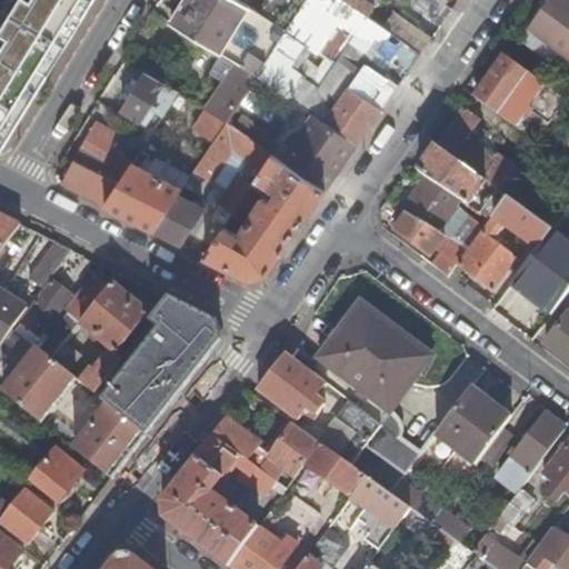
[(18,0),(0,31),(0,150),(92,0),(18,0)]
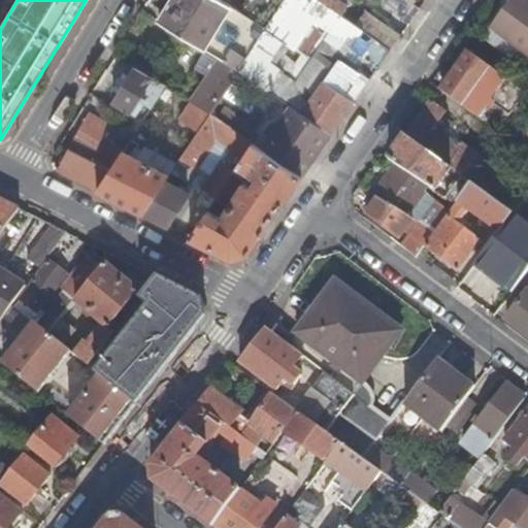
[(220,60),(238,70),(267,27),(223,0),(171,0),(158,22),(177,33),(193,43),(220,60)]
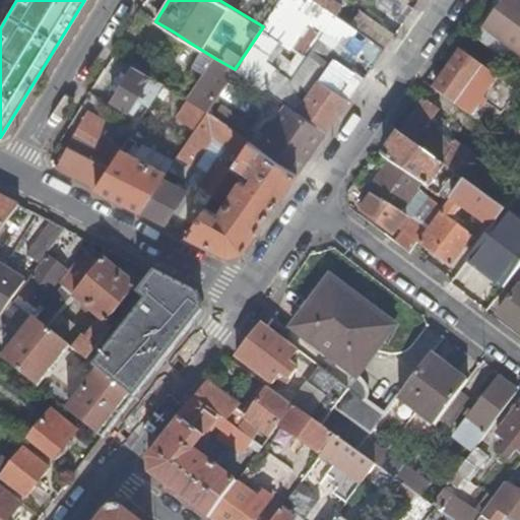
[(219,0),(263,26),(279,0),(244,0),(243,0),(219,0)]
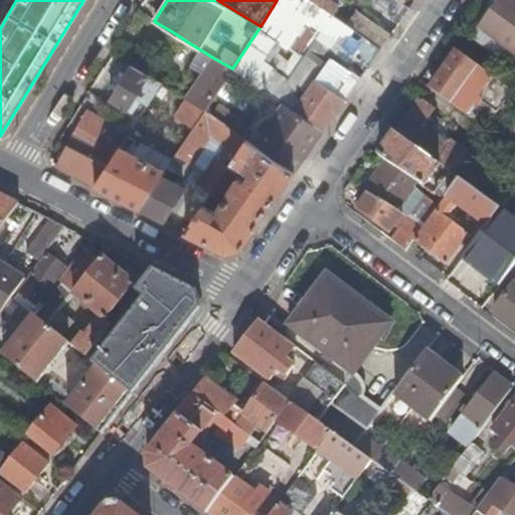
[(277,0),(261,26),(232,68),(252,82),(282,104),(322,132),(380,47),(355,30),(331,14),(311,0),(277,0)]
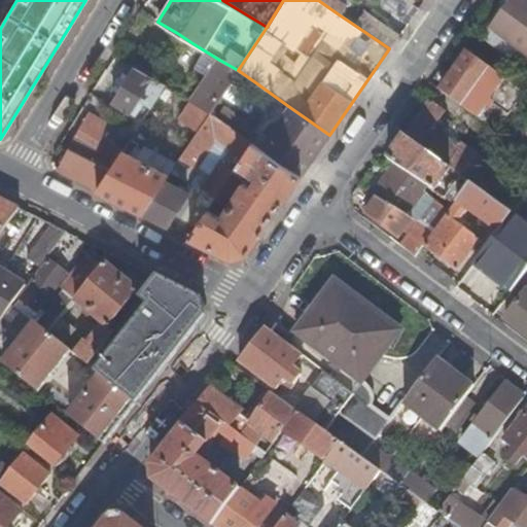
[(318,0),(339,14),(345,6),(336,0),(318,0)]
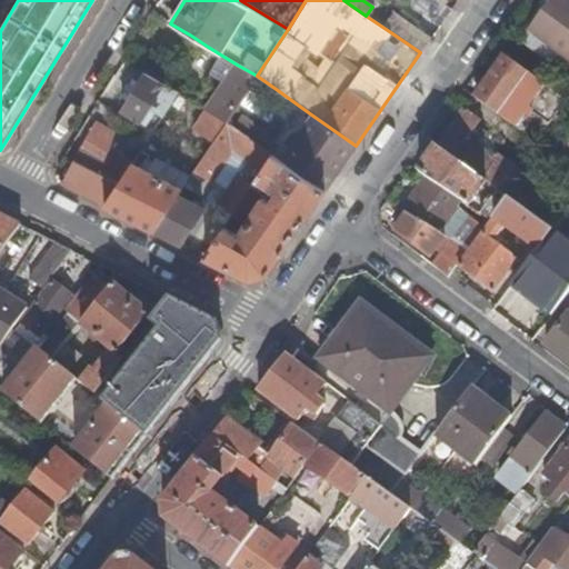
[(550,0),(529,31),(568,60),(568,0),(550,0)]
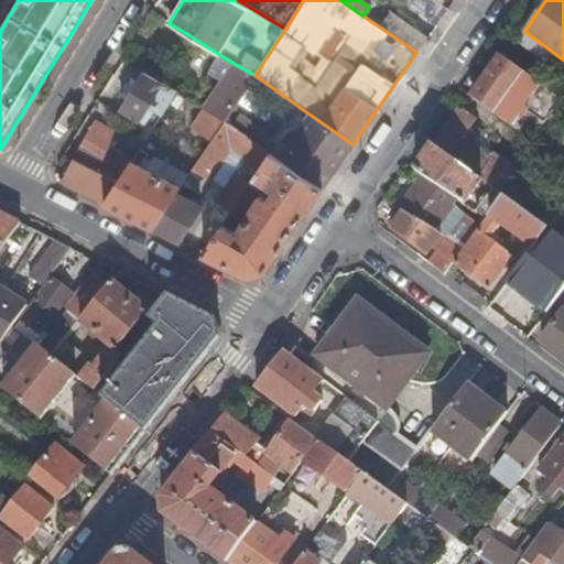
[(389,33),(416,52),(426,38),(398,19),(389,33)]
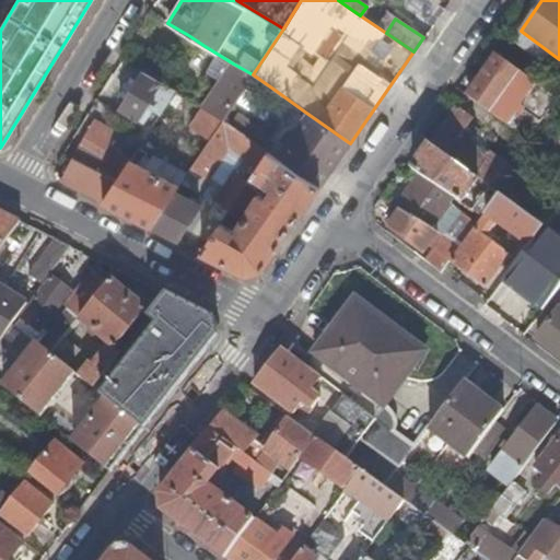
[(200,50),(205,46),(188,35),(185,41),(200,50)]
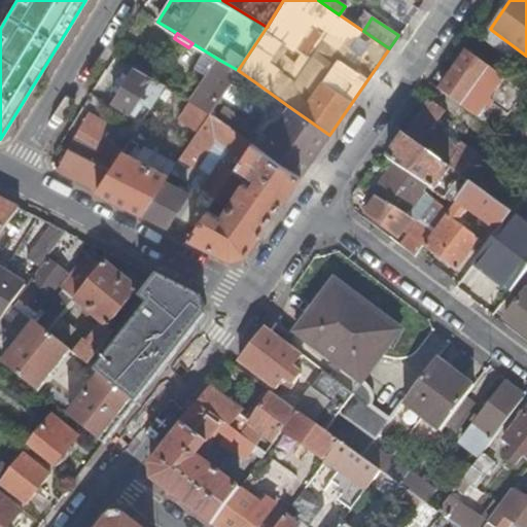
[(496,131),(525,92),(468,50),(441,90),(496,131)]
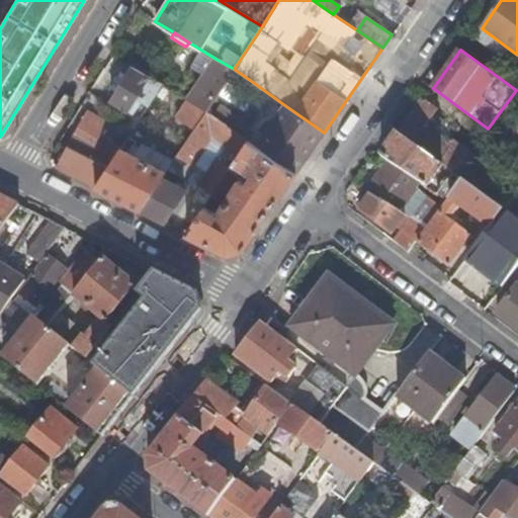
[(194,104),(205,110),(234,69),(216,59),(209,68),(204,65),(197,75),(202,79),(187,99),(194,104)]
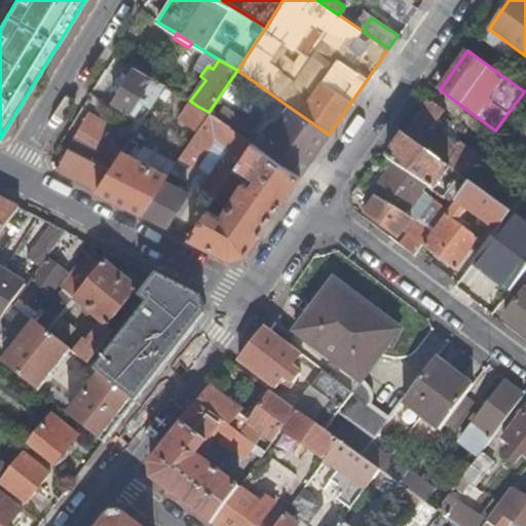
[(150,77),(133,66),(111,102),(128,111),(136,101),(150,77)]
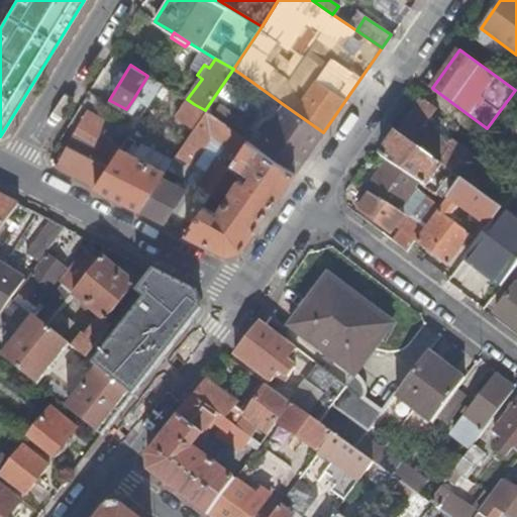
[(233,69),(205,110),(225,124),(253,83),(233,69)]
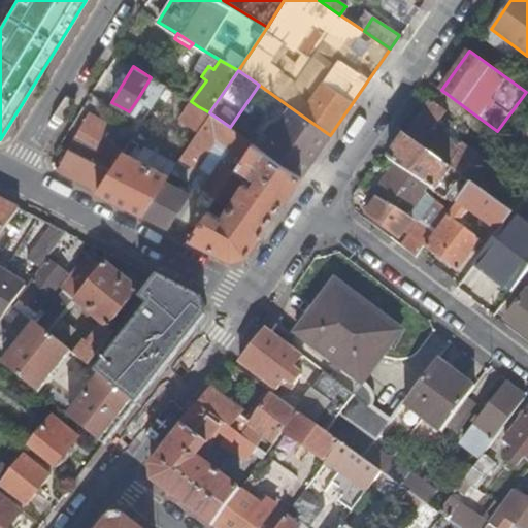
[(136,101),(149,108),(164,86),(151,77),(136,101)]
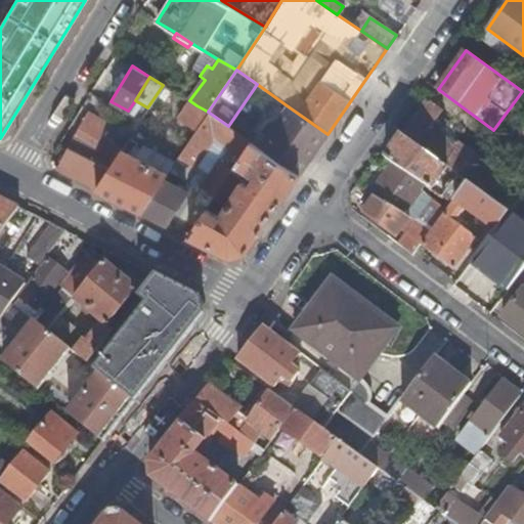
[(430,153),(441,136),(428,126),(434,119),(439,123),(447,112),(428,98),(403,133),(430,153)]
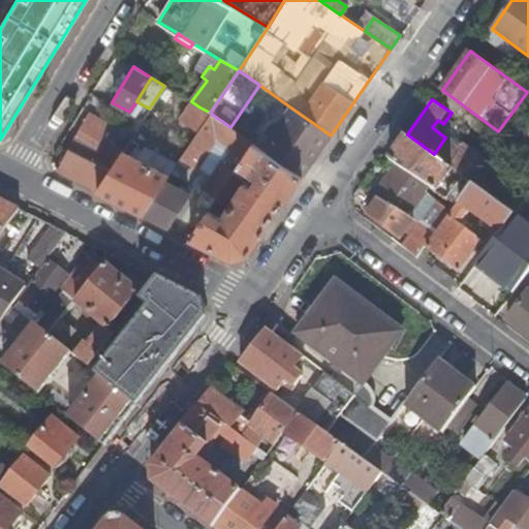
[(190,119),(200,126),(210,113),(198,106),(190,119)]
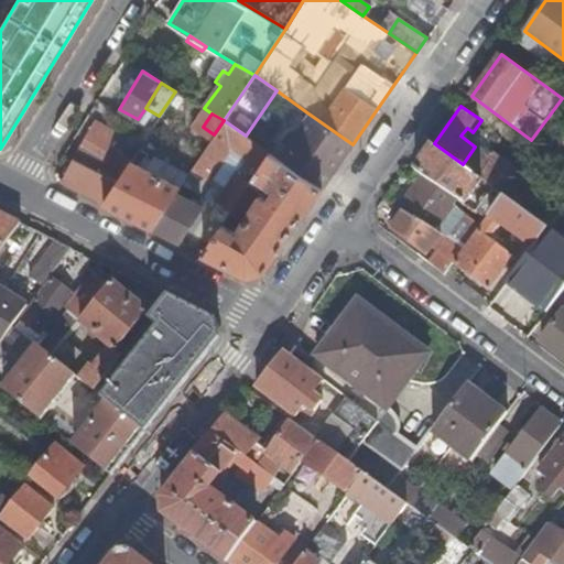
[(279,159),(322,188),(353,144),(308,114),(279,159)]
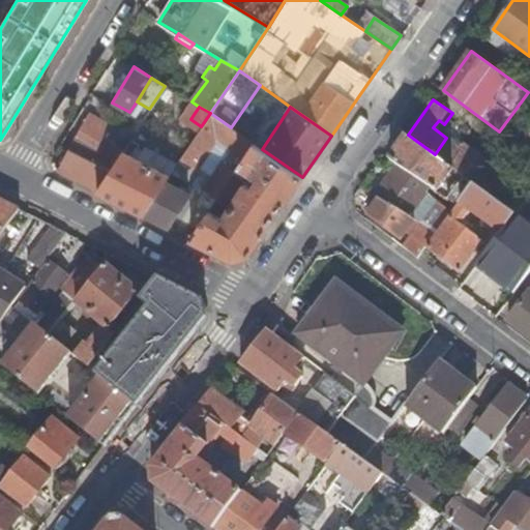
[(175,166),(171,172),(184,181),(194,168),(213,138),(230,149),(210,177),(201,192),(204,193),(198,203),(208,209),(237,166),(253,142),(231,127),(210,113),(201,126),(175,166)]
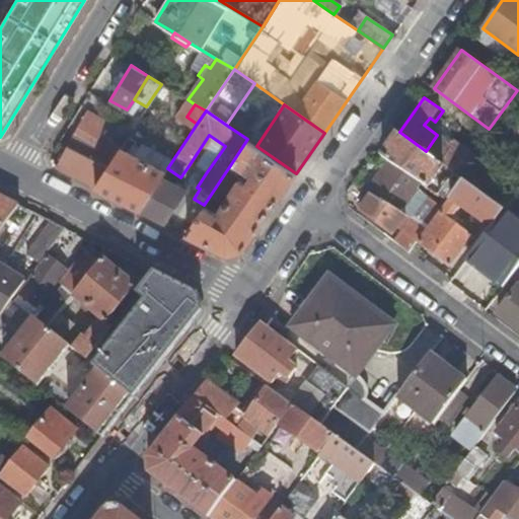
[(57,167),(94,187),(106,167),(118,151),(98,139),(107,125),(89,113),(75,135),(72,134),(57,167)]
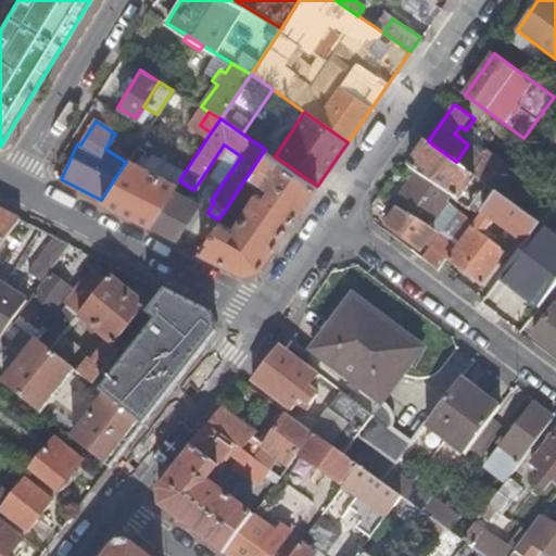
[(471,140),(468,144),(456,162),(468,172),(484,149),(471,140)]
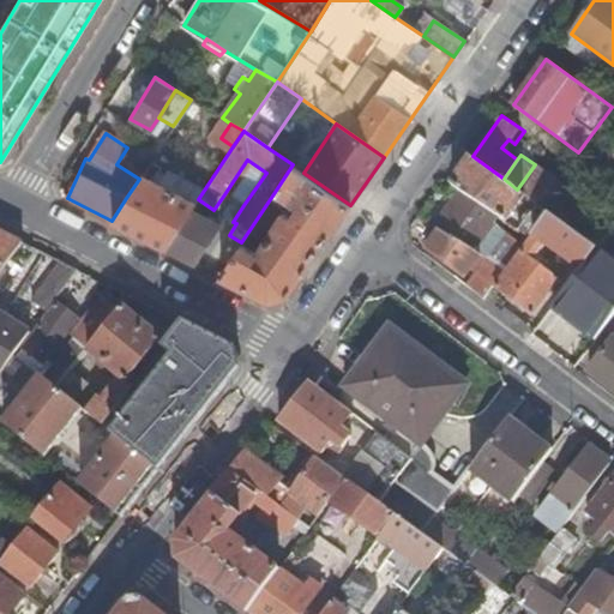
[(505,220),(524,194),(517,190),(504,179),(473,156),(452,185),(459,190),(497,215),(505,220)]
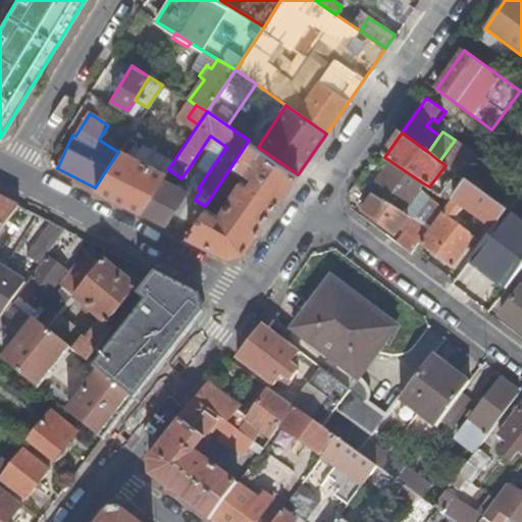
[(210,136),(191,165),(207,174),(226,147),(210,136)]
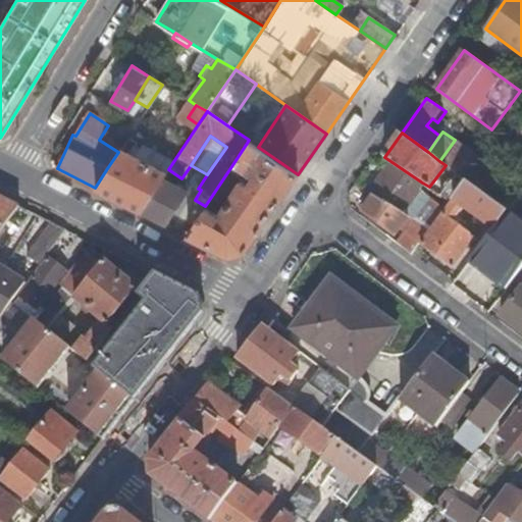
[(203,208),(187,235),(226,255),(244,251),(298,174),(258,147),(249,140),(233,163),(254,177),(248,186),(245,185),(237,195),(232,192),(216,215),(203,208)]
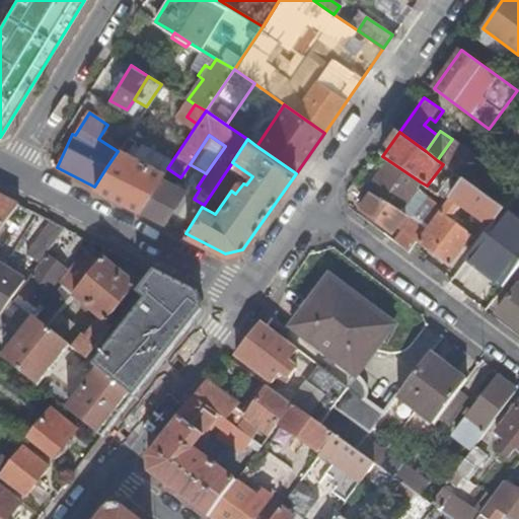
[(487,164),(452,139),(437,160),(443,164),(454,171),(464,179),(506,209),(518,191),(518,149),(512,160),(518,164),(518,172),(516,177),(518,179),(518,182),(513,191),(484,168),(487,164)]
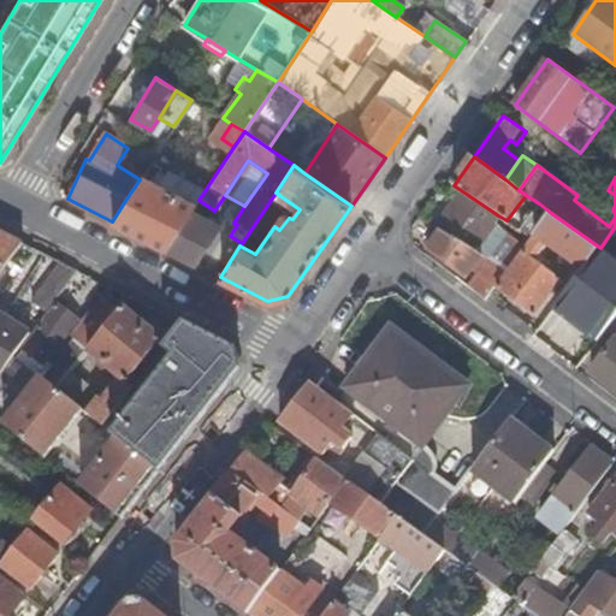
[(112,221),(166,249),(191,211),(196,203),(199,200),(203,193),(171,176),(169,181),(158,175),(153,183),(141,177),(140,179),(126,199),(112,221)]
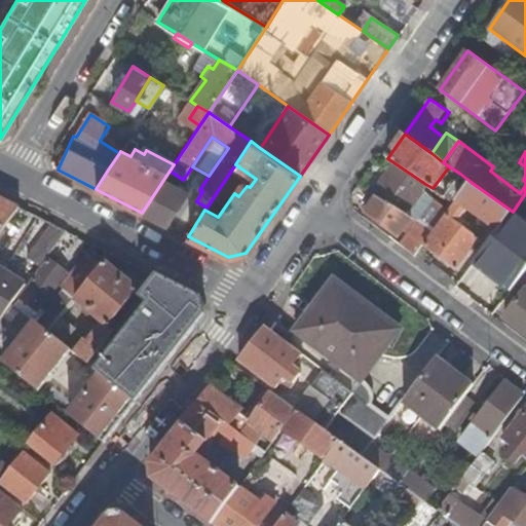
[(415,197),(425,184),(393,162),(362,209),(393,232),(418,199),(415,197)]
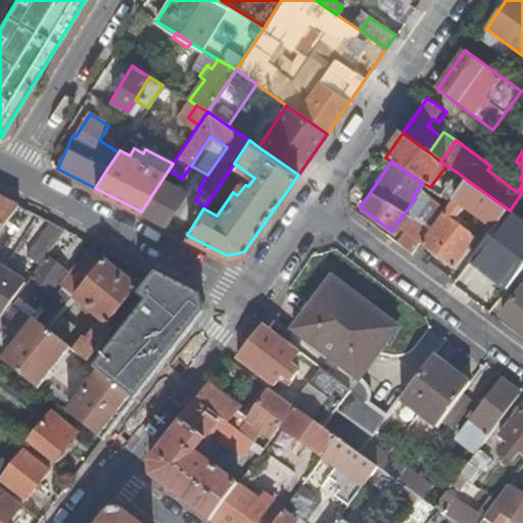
[(458,173),(441,195),(452,201),(468,181),(458,173)]
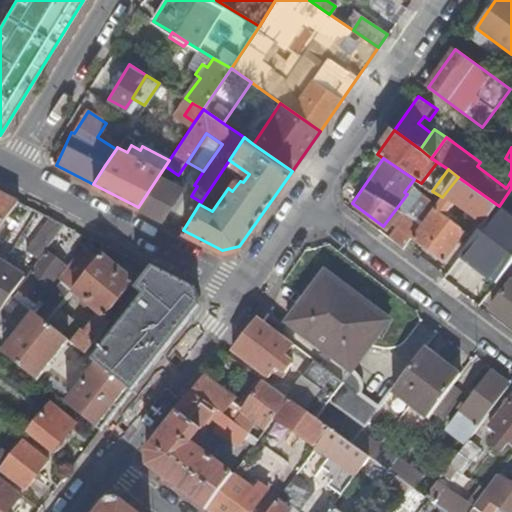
[(159,175),(138,207),(160,218),(181,187),(159,175)]
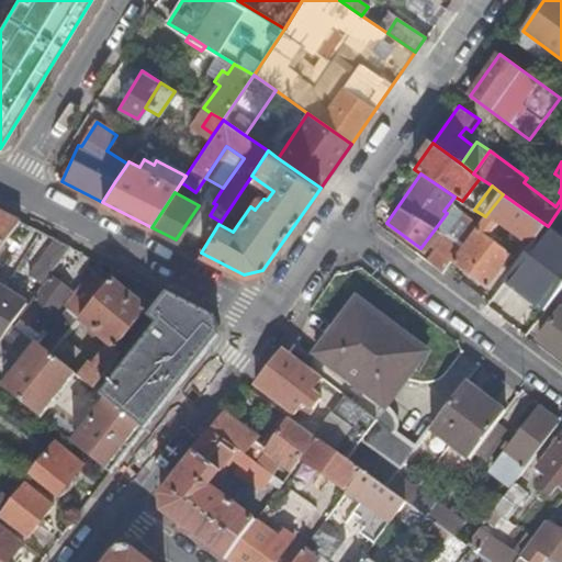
[(520,236),(534,246),(548,226),(503,194),(485,216),(479,224),(451,260),(487,288),(513,255),(487,235),(498,221),(504,224),(503,225),(519,237),(520,236)]
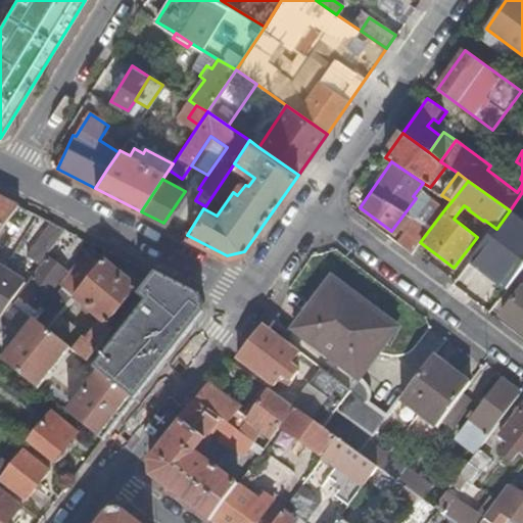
[(522,192),(510,210),(496,229),(470,263),(485,274),(519,228),(522,229),(522,227),(522,192)]
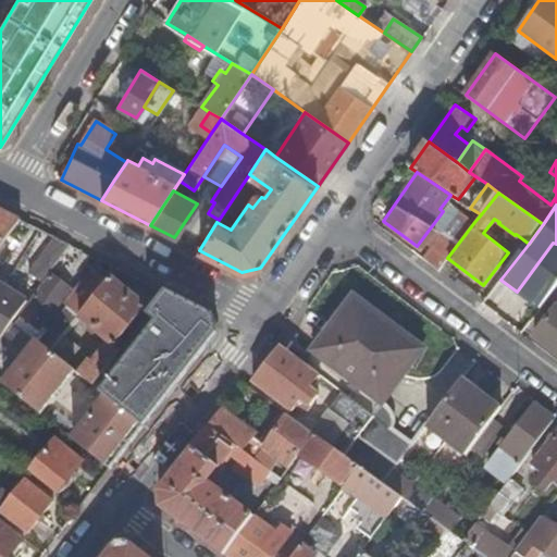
[(0,248),(21,221),(0,210),(0,248)]
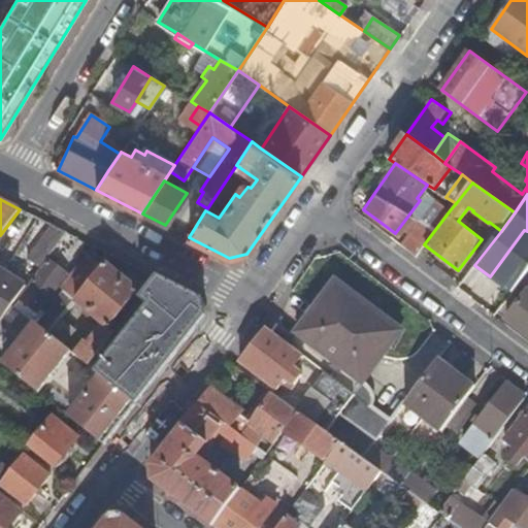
[(436,201),(402,245),(416,256),(419,252),(424,244),(450,210),(436,201)]
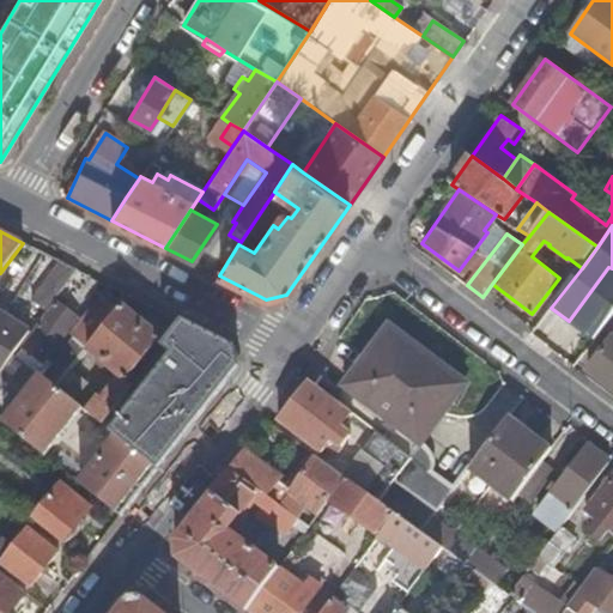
[(44,309),(73,268),(58,261),(30,299),(44,309)]
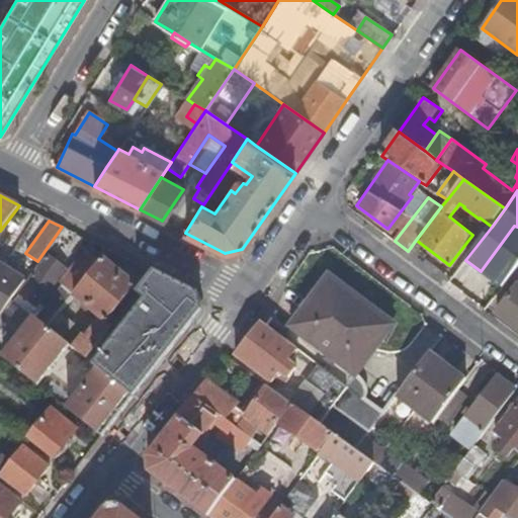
[(517,266),(517,246),(506,263),(515,270),(517,266)]
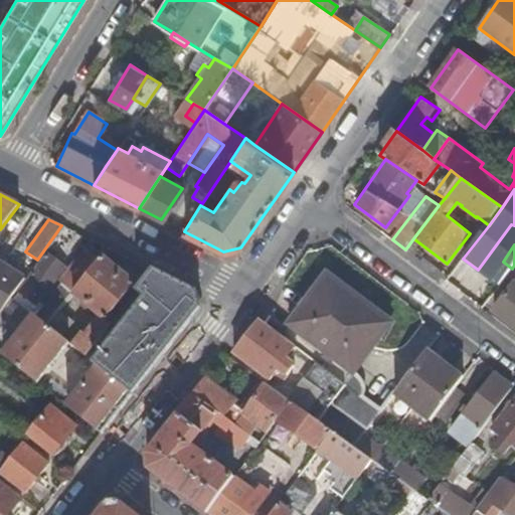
[(62,283),(36,317),(46,326),(56,314),(73,293),(99,261),(86,249),(60,281),(62,283)]
